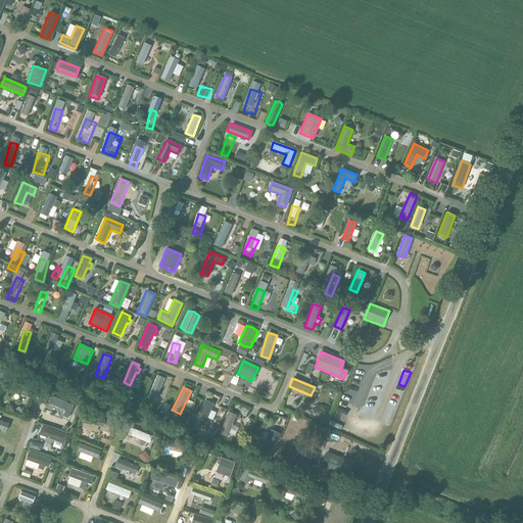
[(51,396),(48,403),(64,411),(62,416),(67,418),(73,407),(51,396)]
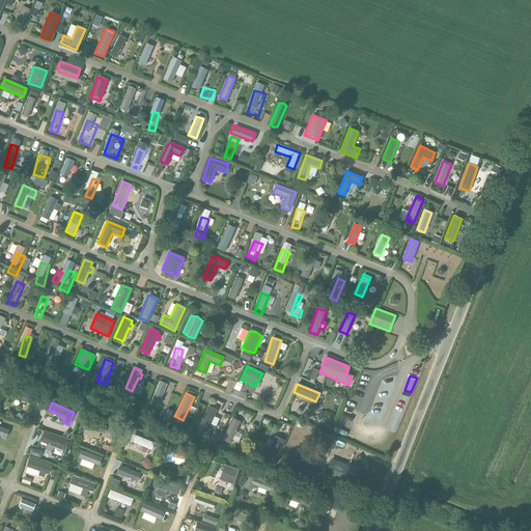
[(206,432),(216,410),(207,406),(198,428),(206,432)]
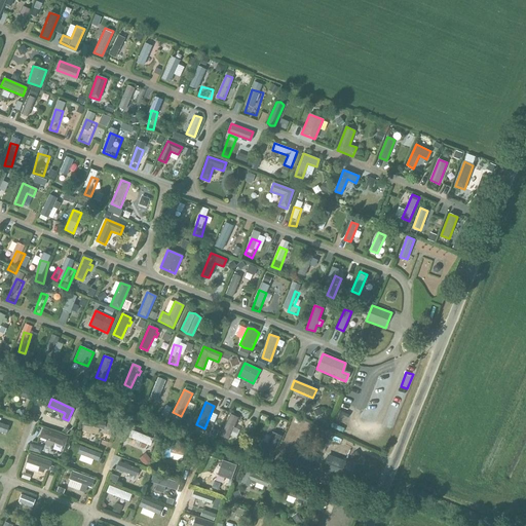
[(14,409),(26,413),(28,406),(16,403),(14,409)]
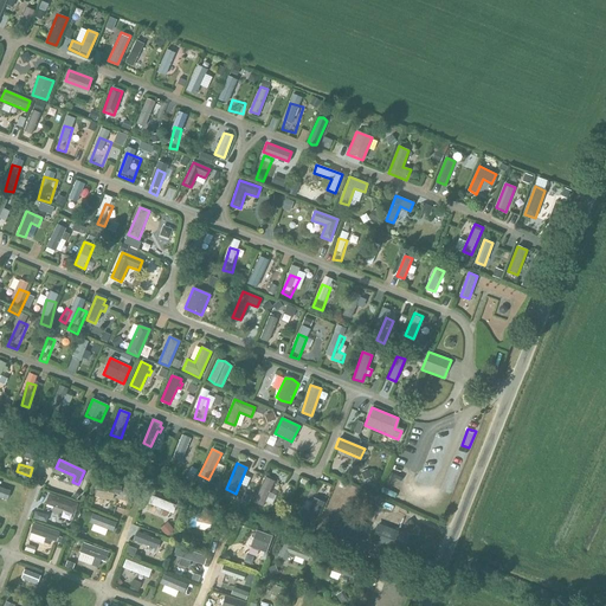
[(265,477),(253,502),(262,507),(274,482),(265,477)]
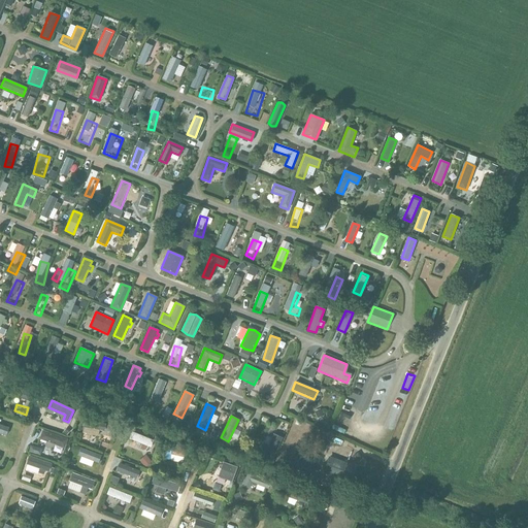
[(0,423),(0,432),(6,435),(9,427),(0,423)]
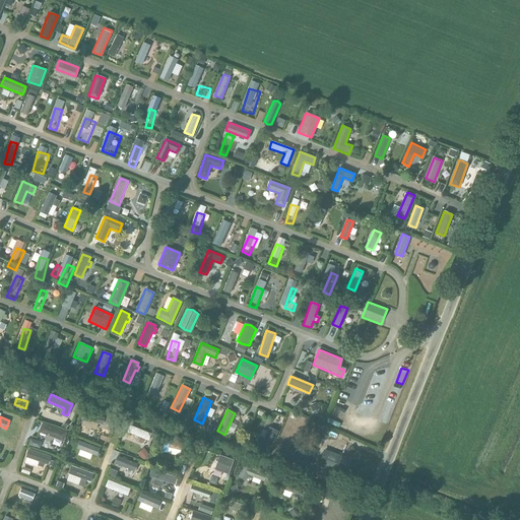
[(306,428),(308,421),(301,418),(298,425),(306,428)]
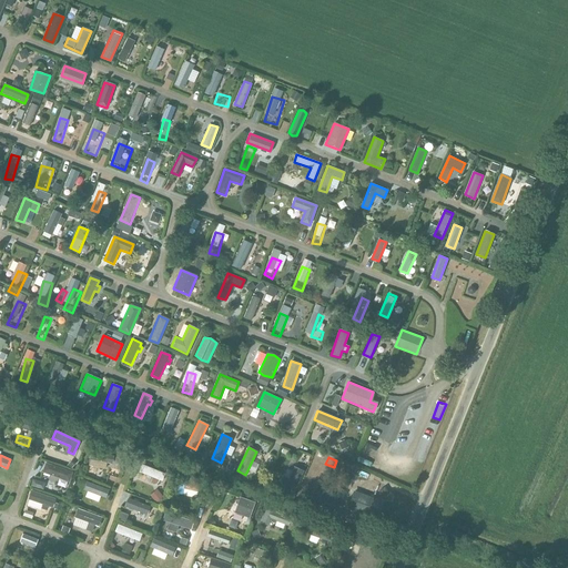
[(343,472),(347,463),(338,460),(335,468),(343,472)]
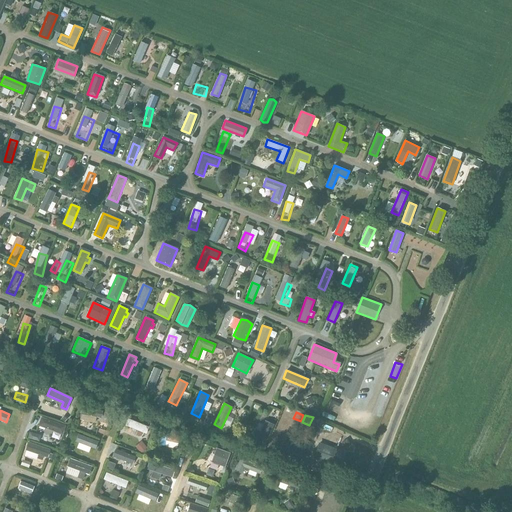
[(41,418),(38,426),(62,435),(65,426),(41,418)]
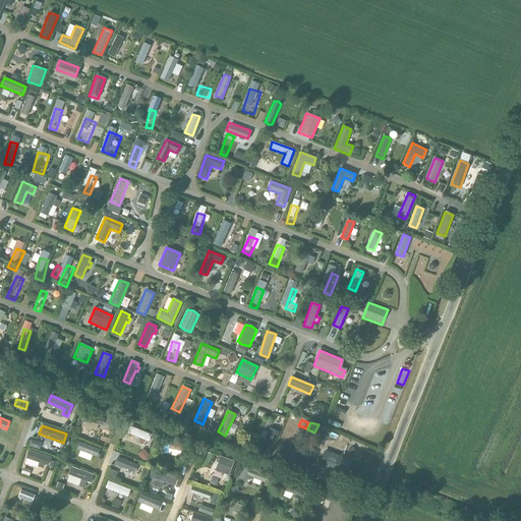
[(269,455),(278,432),(270,428),(264,443),(256,440),(253,448),(269,455)]
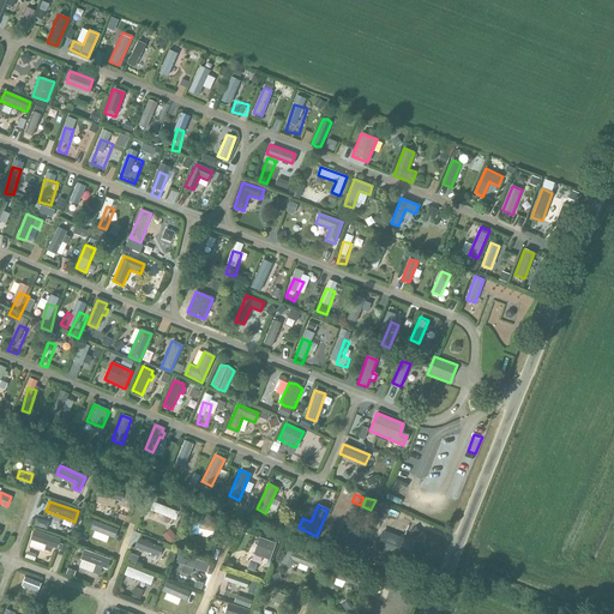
[(174,530),(179,522),(154,511),(150,519),(174,530)]
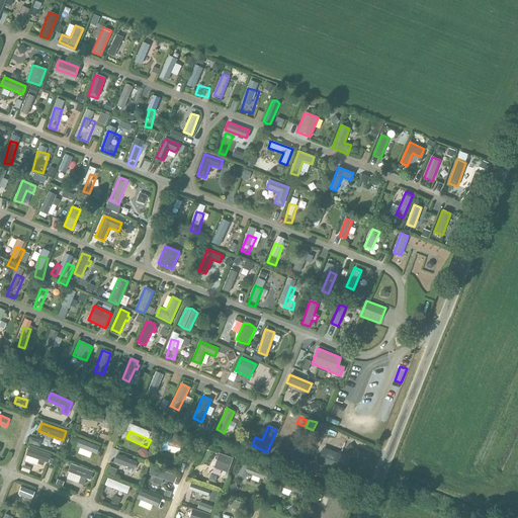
[(79,438),(76,445),(96,453),(99,446),(79,438)]
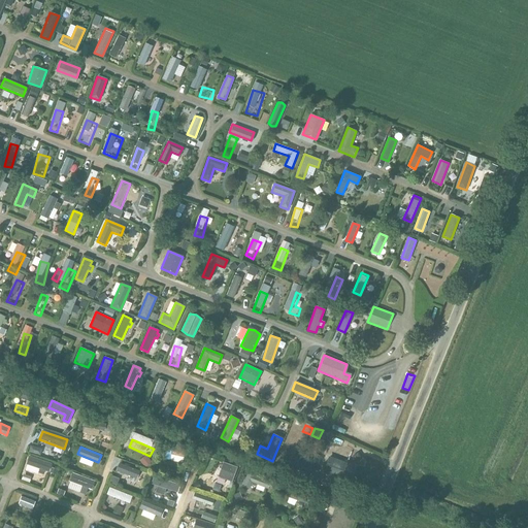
[(308,476),(312,465),(303,461),(304,459),(292,455),(287,468),(308,476)]
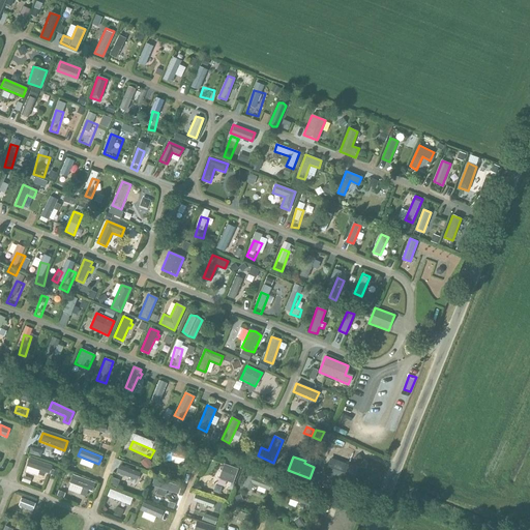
[(29,458),(26,466),(39,471),(38,474),(43,476),(45,472),(49,473),(51,466),(29,458)]
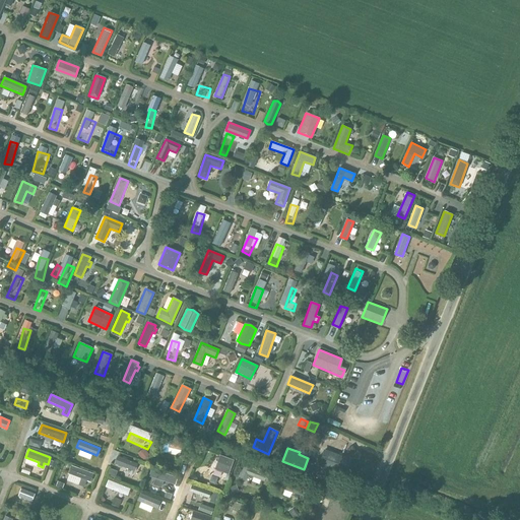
[(180,459),(182,453),(165,449),(163,455),(180,459)]
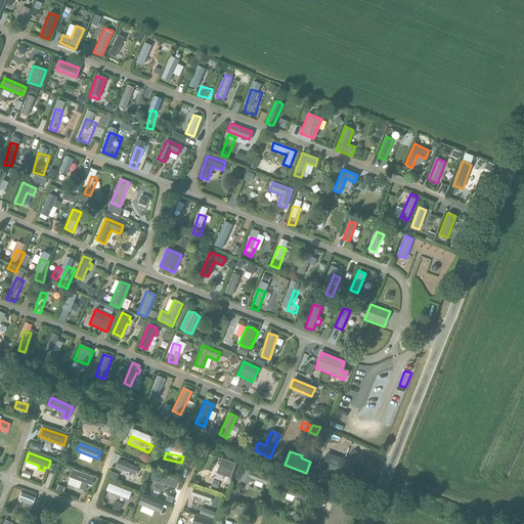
[(326,453),(320,469),(347,479),(352,464),(326,453)]
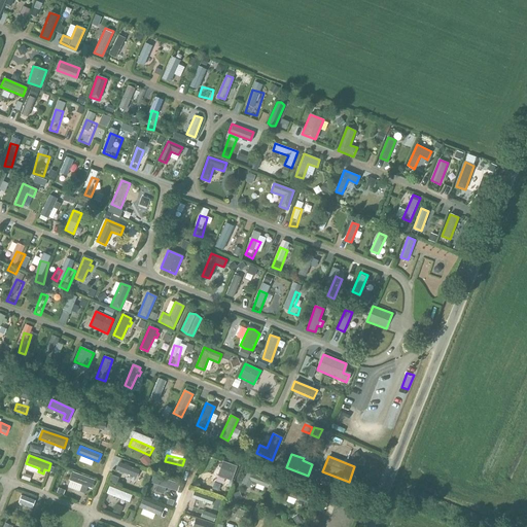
[(222,461),(217,476),(231,481),(236,466),(222,461)]
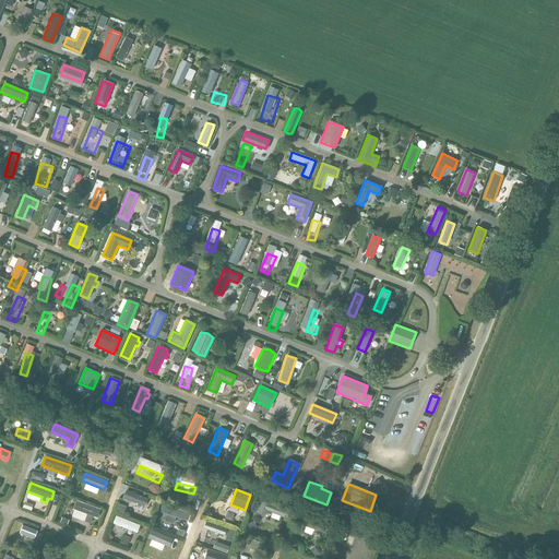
[(25,507),(39,511),(42,504),(28,500),(25,507)]
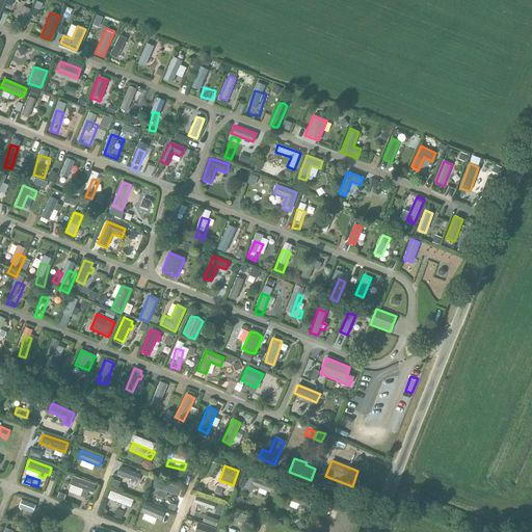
[(73,477),(70,485),(91,494),(95,484),(73,477)]
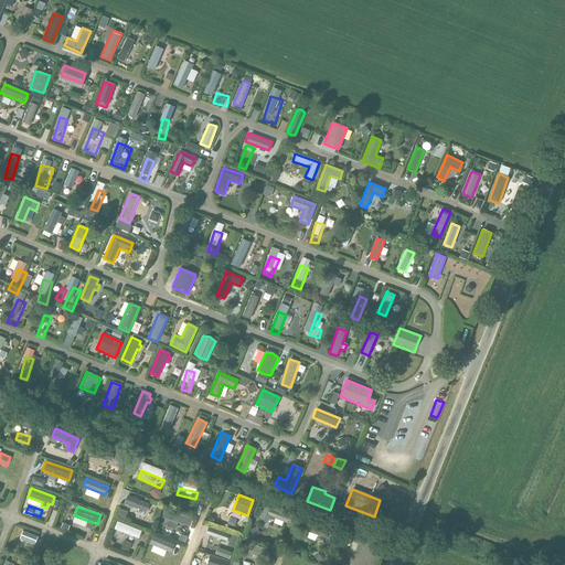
[(286,523),(288,515),(264,507),(258,520),(266,523),(267,519),(273,520),(274,518),(286,523)]
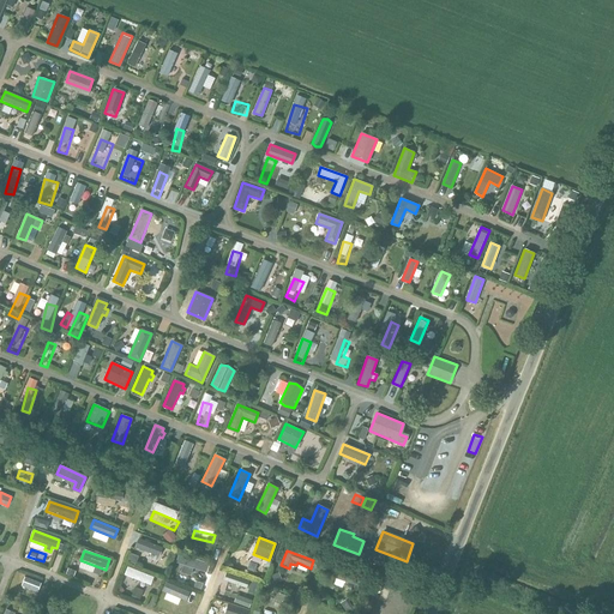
[(184,566),(179,581),(192,584),(190,591),(204,596),(206,584),(200,582),(204,572),(184,566)]
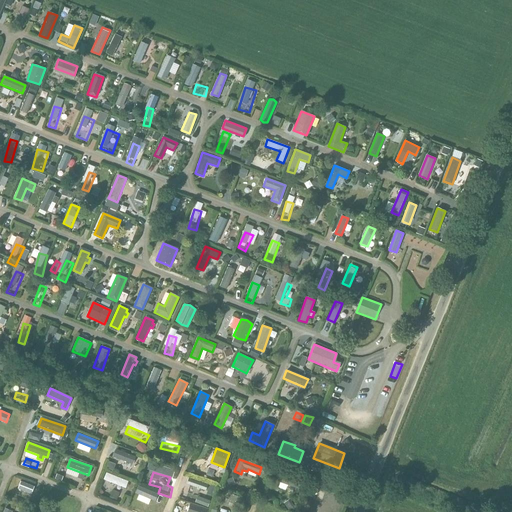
[(64,483),(81,490),(85,480),(68,473),(64,483)]
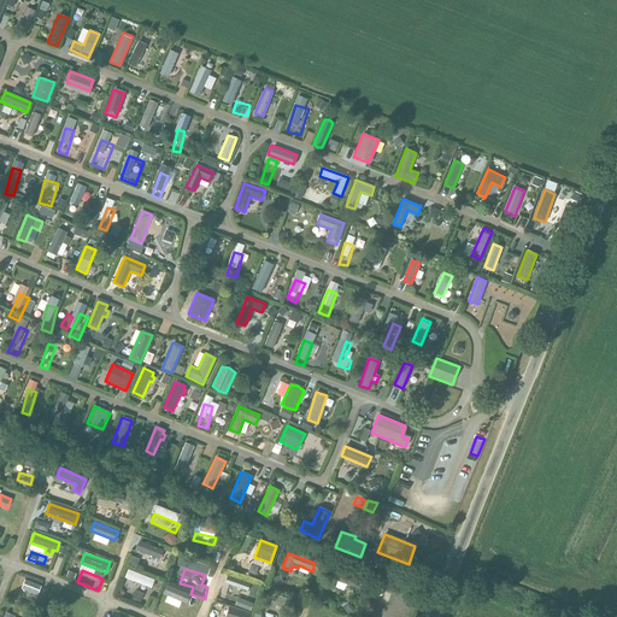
[(247,591),(250,585),(227,576),(224,582),(236,587),(235,589),(240,592),(241,589),(247,591)]
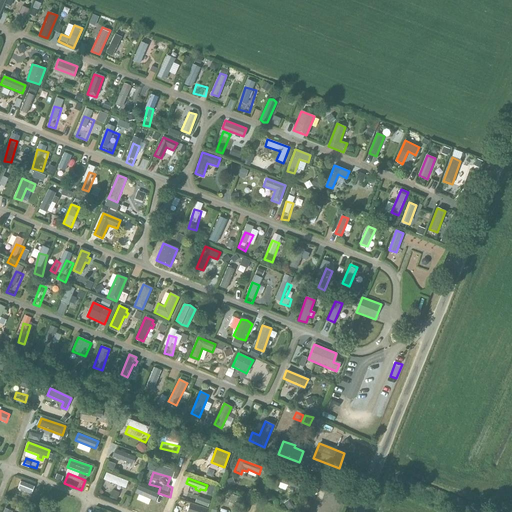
[(20,480),(17,488),(31,493),(33,486),(20,480)]
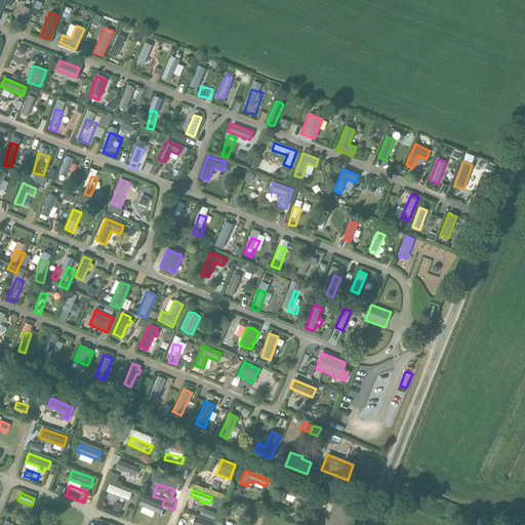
[(110,508),(112,502),(128,509),(131,501),(109,492),(103,506),(110,508)]
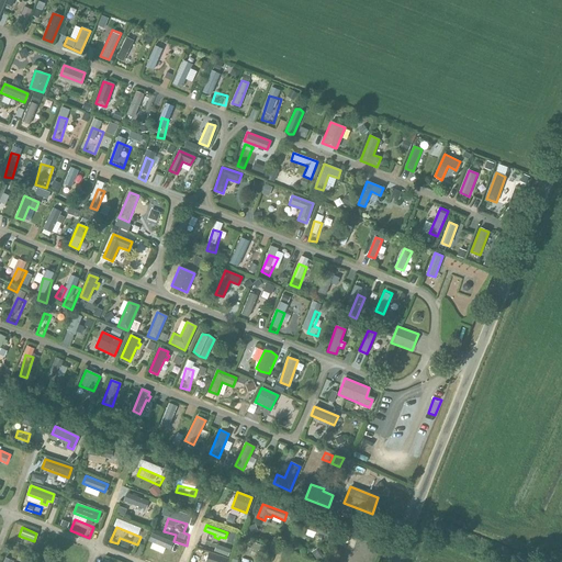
[(152,532),(148,540),(169,549),(172,541),(152,532)]
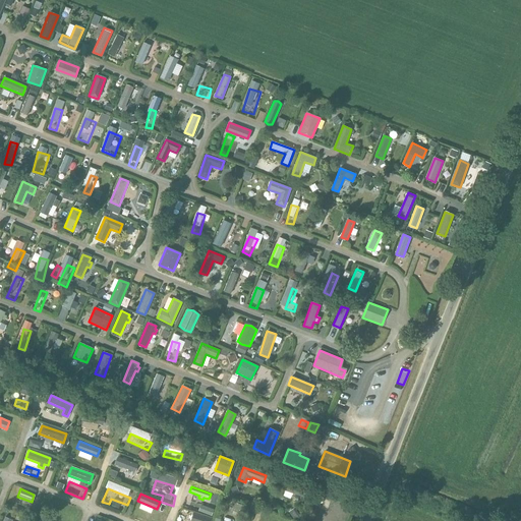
[(230,507),(225,517),(235,520),(243,520),(247,513),(230,507)]
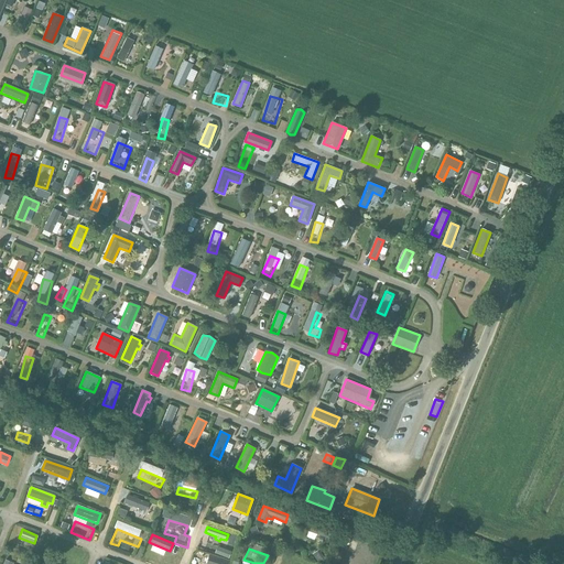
[(173,559),(174,552),(152,550),(151,562),(161,563),(161,557),(173,559)]
